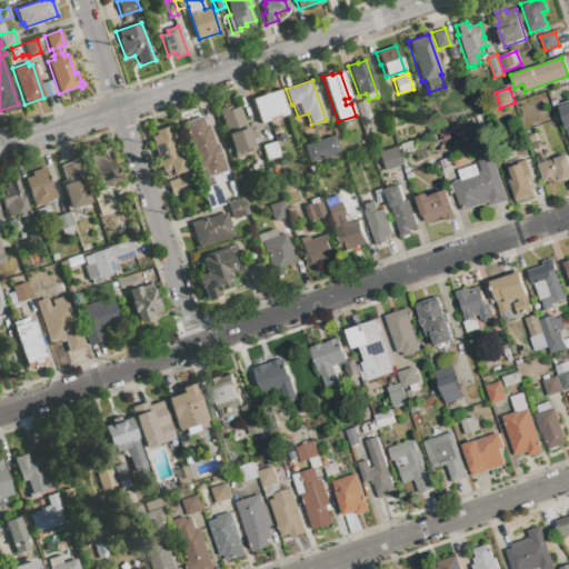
[(269,93),(279,90),(288,113),(280,117),(279,113),(267,117),(269,120),(261,123),(252,99),(262,96),(262,95),(269,92),(269,93)]
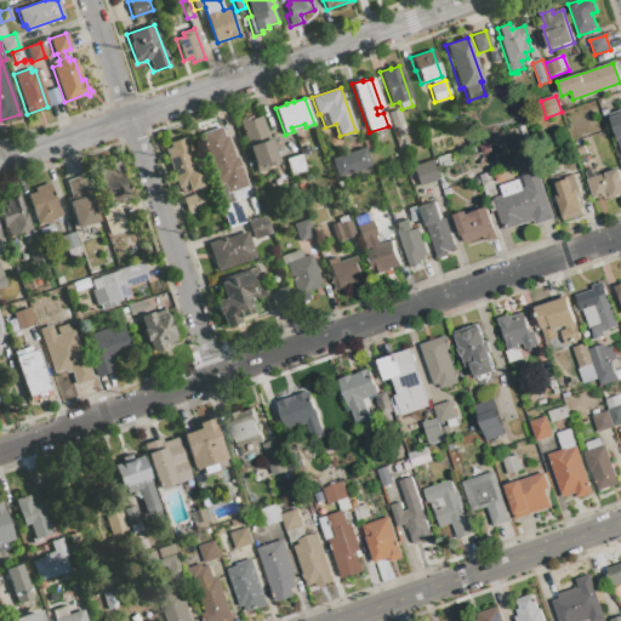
[(393,127),(388,113),(397,109),(403,124),(393,127)]
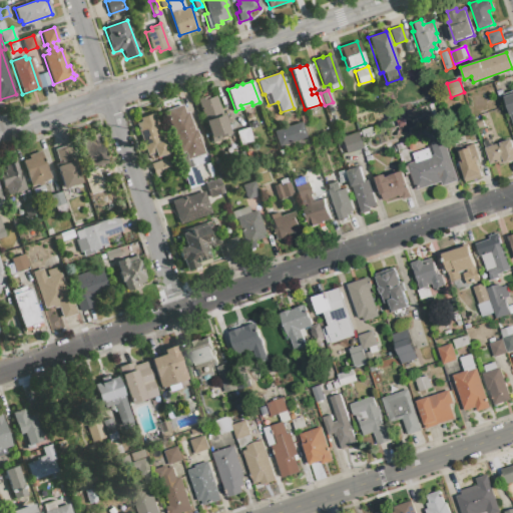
[(512,94),(503,97),(512,128),(512,94)]
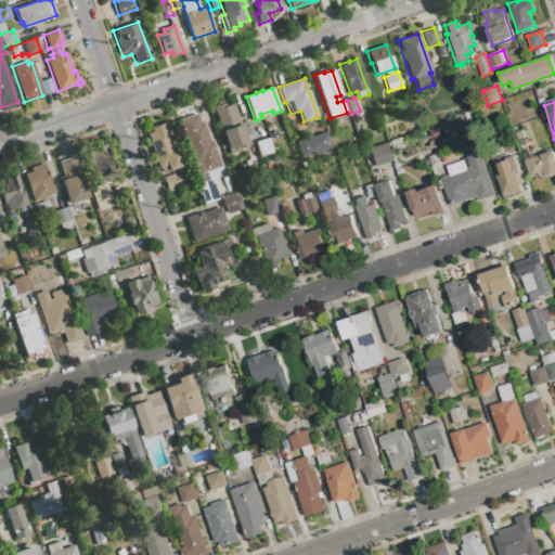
[(246,132),(249,143),(239,146),(240,149),(229,153),(214,107),(224,103),(226,105),(232,103),(240,124),(243,123),(244,126),(245,126),(247,131),(246,132)]
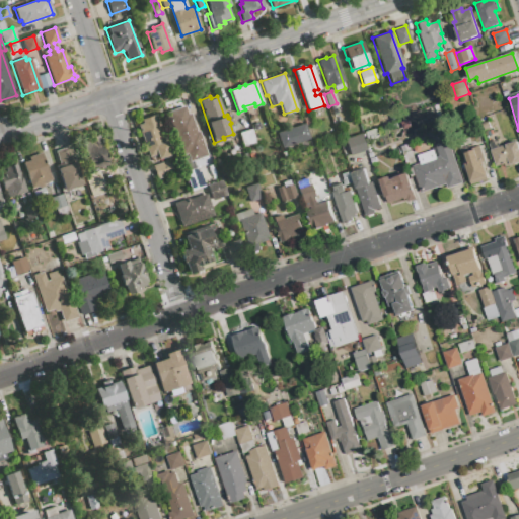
[(181,155),(180,155),(166,113),(184,106),(188,115),(190,114),(196,132),(199,131),(207,155),(193,160),(195,167),(187,170),(181,155)]
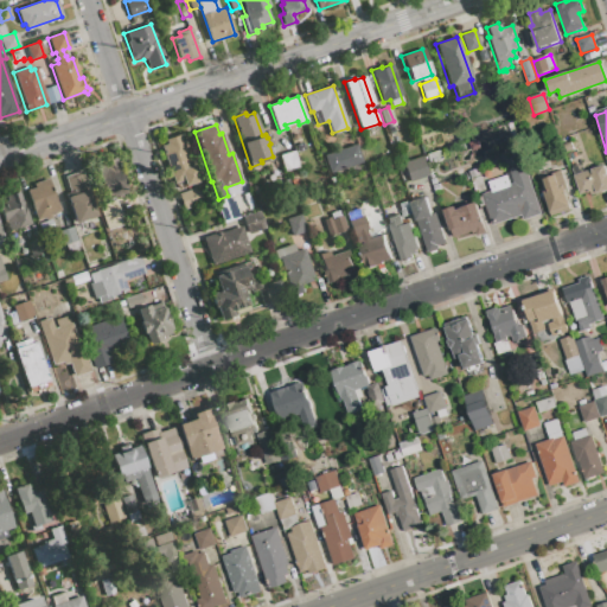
[(389,134),(387,127),(394,125),(396,132),(389,134)]
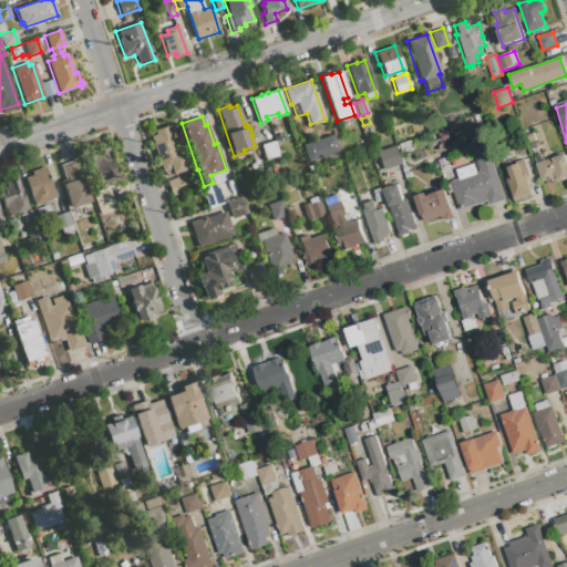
[(173,174),(171,168),(162,172),(150,136),(155,135),(154,131),(167,126),(177,155),(181,154),(186,169),(173,174)]
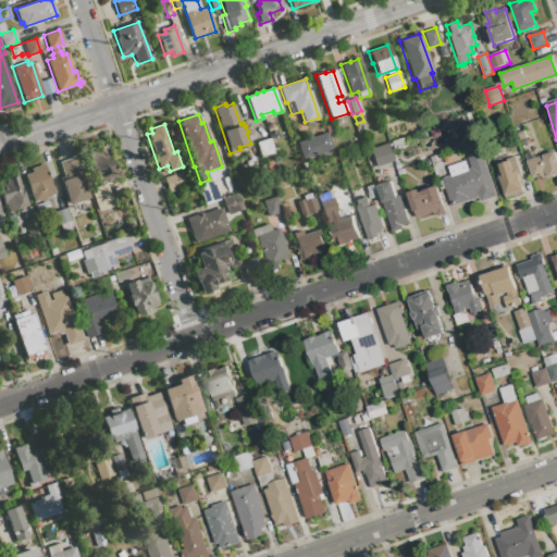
[(519,140),(517,134),(523,132),(525,138),(519,140)]
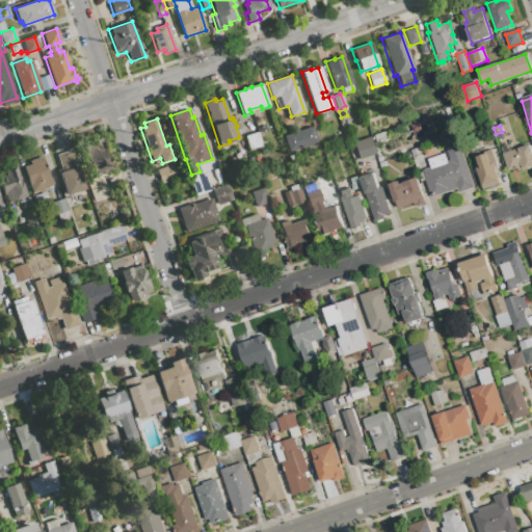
[(289,152),(284,136),(312,127),(317,142),(289,152)]
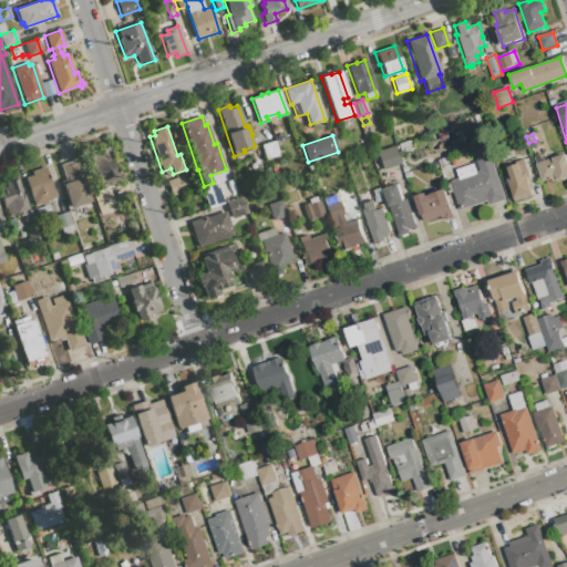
[(398,143),(413,137),(415,144),(400,150),(398,143)]
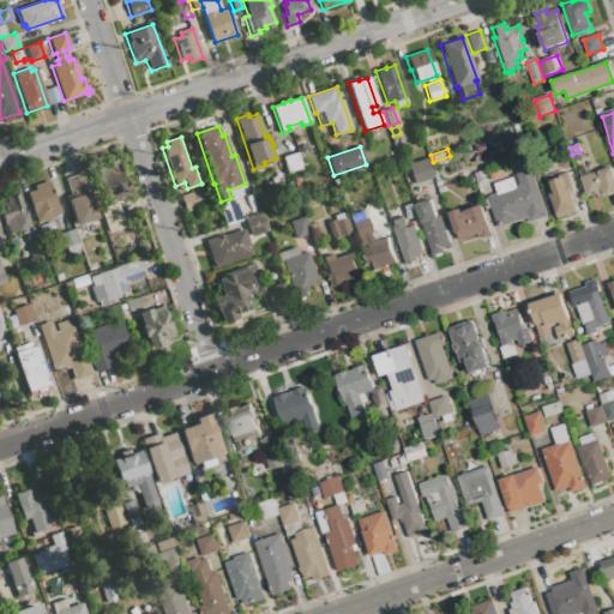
[(288,173),(282,157),(298,152),(302,169),(288,173)]
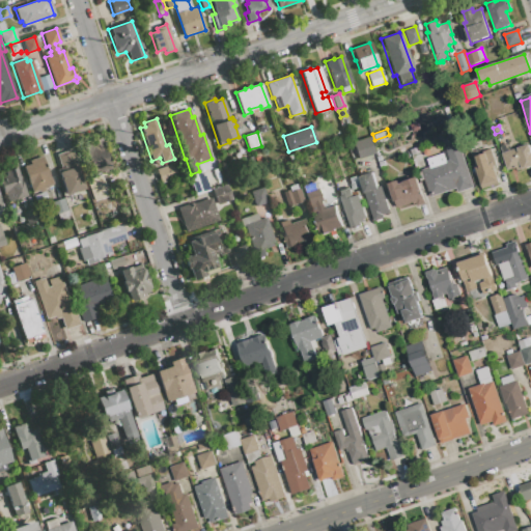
[(358,159),(352,142),(368,137),(373,154),(358,159)]
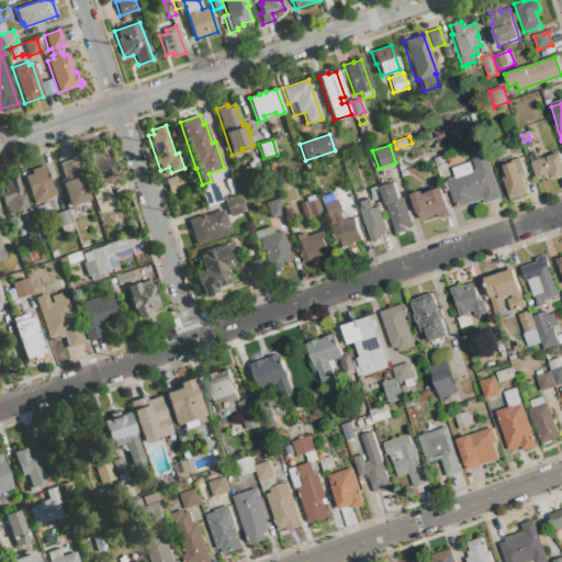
[(98,186),(87,157),(97,153),(96,152),(107,147),(117,175),(115,175),(116,178),(98,186)]
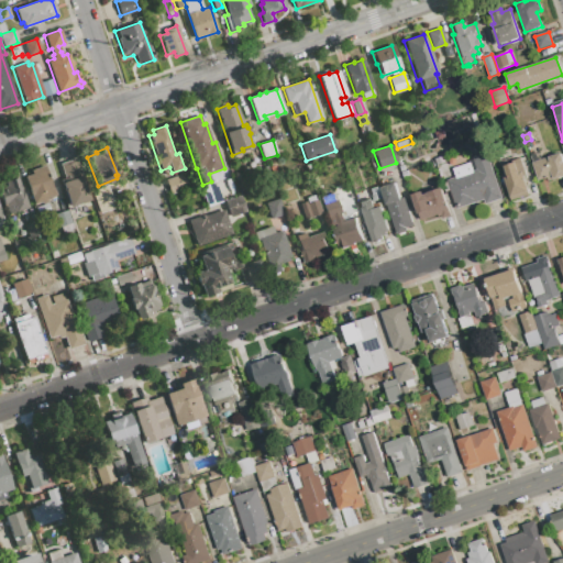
[(457,210),(448,181),(456,178),(453,169),(470,164),(470,162),(474,161),(473,158),(486,154),(501,199),(485,205),(484,200),(457,210)]
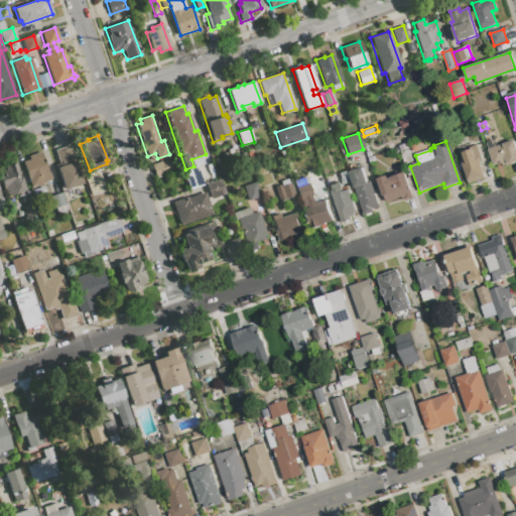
[(515,162),(503,167),(502,164),(494,166),(486,144),(494,141),(496,147),(514,141),(515,146),(515,162)]
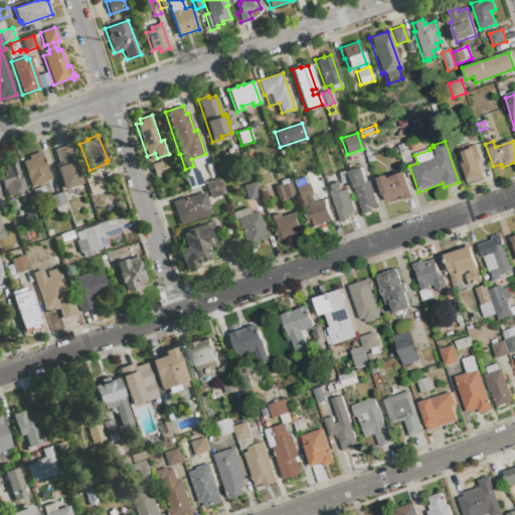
[(397,146),(405,143),(407,149),(399,152),(397,146)]
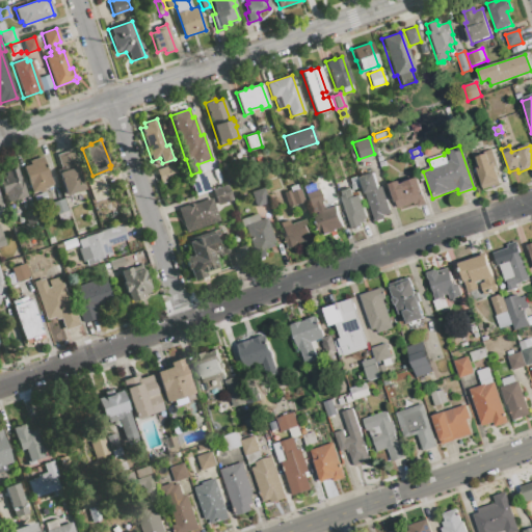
[(65,195),(58,174),(61,171),(56,155),(71,150),(84,189),(65,195)]
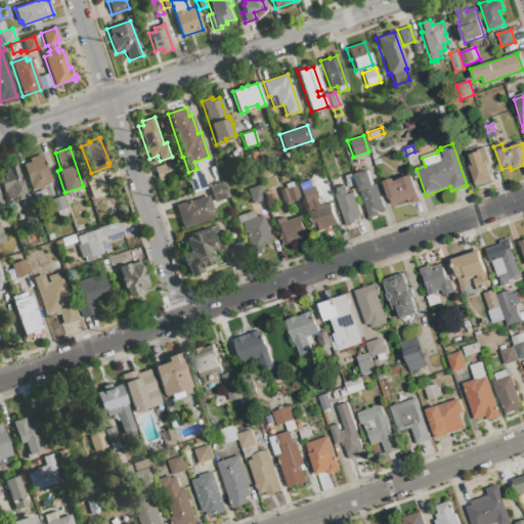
[(476,187),(470,167),(473,166),(469,156),(476,154),(475,151),(484,148),(489,164),(487,165),(492,181),(476,187)]
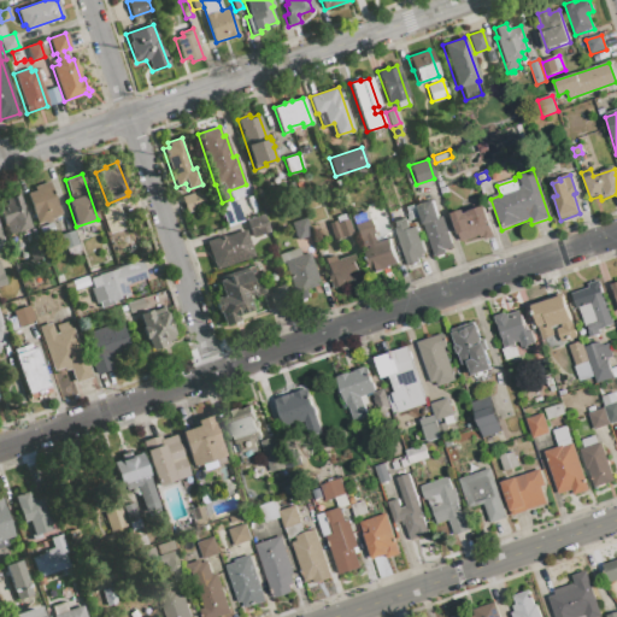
[(45,223),(43,221),(37,223),(27,194),(35,192),(34,187),(48,182),(58,207),(60,213),(60,215),(56,216),(56,217),(48,219),(50,222),(45,223)]
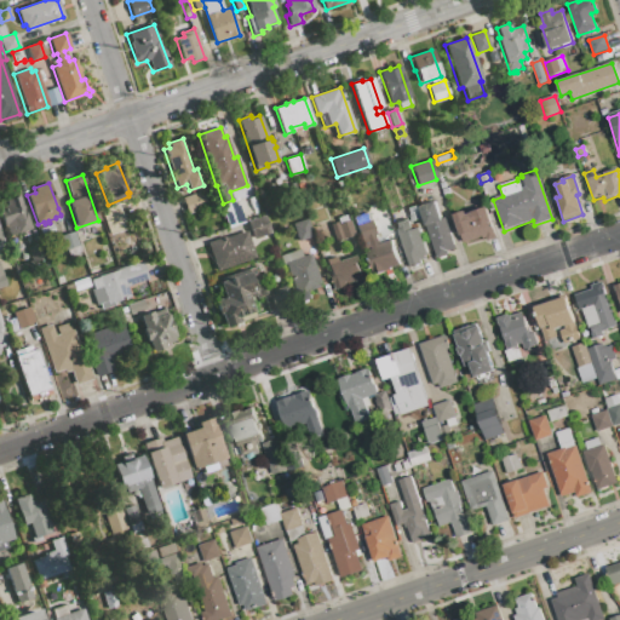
[(188,213),(182,197),(201,191),(206,207),(188,213)]
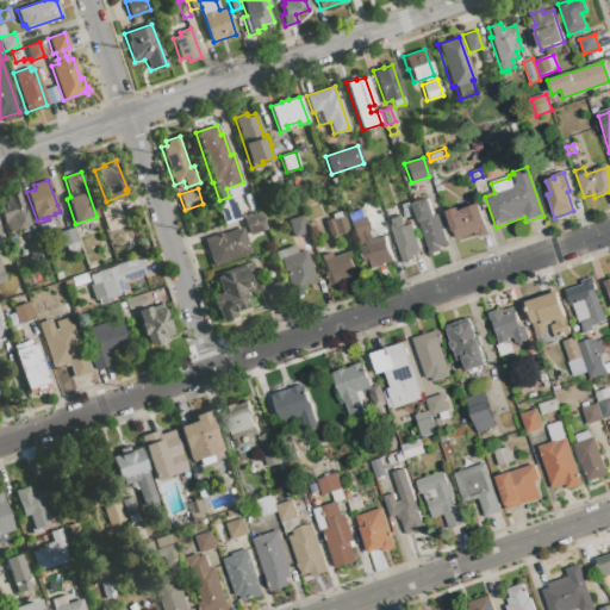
[(256,194),(266,191),(271,205),(261,207),(256,194)]
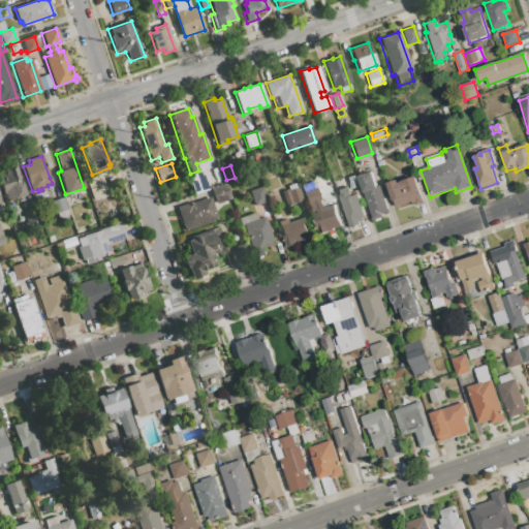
[(5,201),(0,186),(0,176),(5,175),(4,170),(16,166),(25,195),(5,201)]
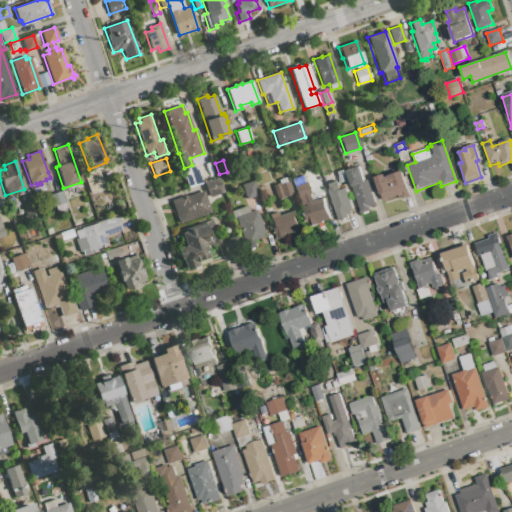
[(188,188),(182,170),(195,165),(201,183),(188,188)]
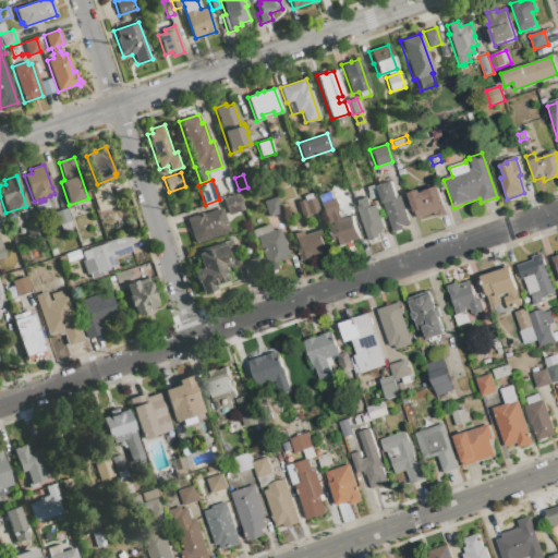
[(393,233),(378,186),(392,182),(398,197),(400,197),(410,225),(403,227),(404,230),(393,233)]
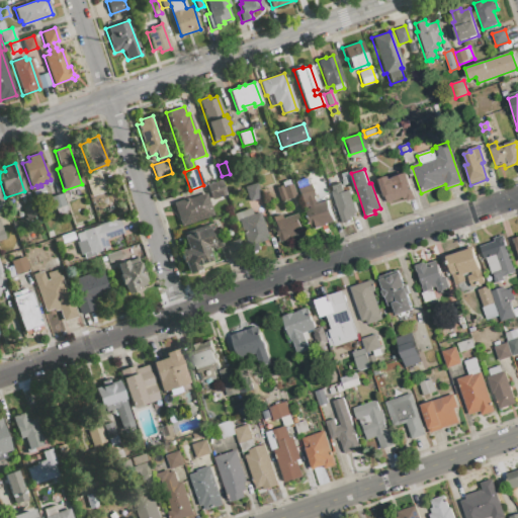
[(84,175),(91,196),(104,191),(97,170),(84,175)]
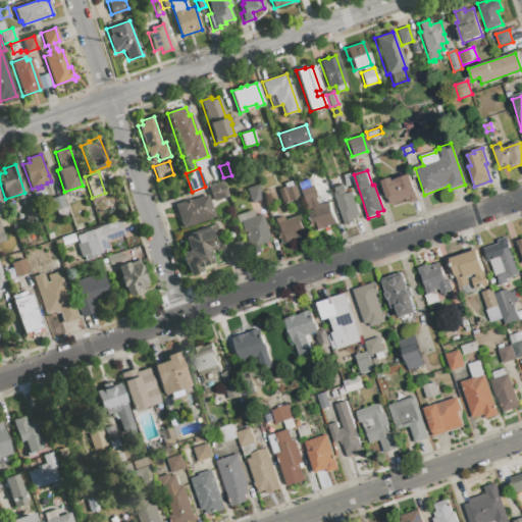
[(251,203),(242,175),(254,171),(263,199),(251,203)]
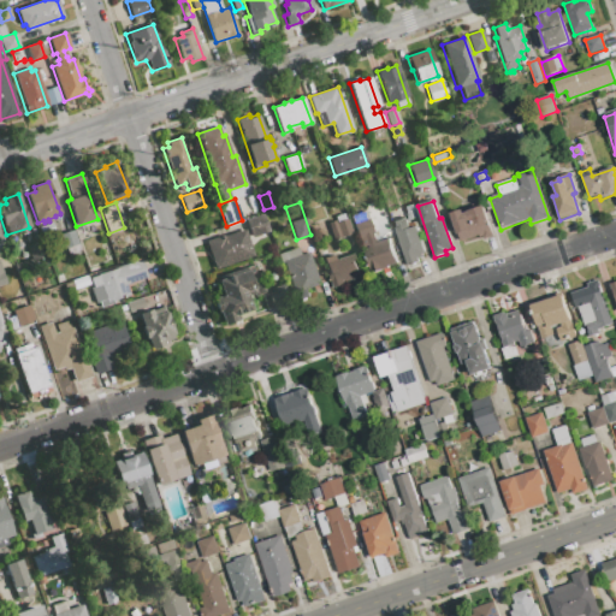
[(409,221),(403,207),(413,203),(419,218),(409,221)]
